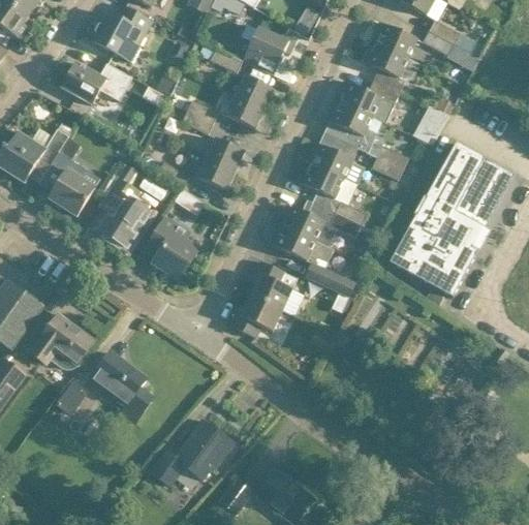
[(12,34),(18,37),(26,25),(24,23),(28,16),(5,0),(0,0),(0,40),(5,44),(12,34)]
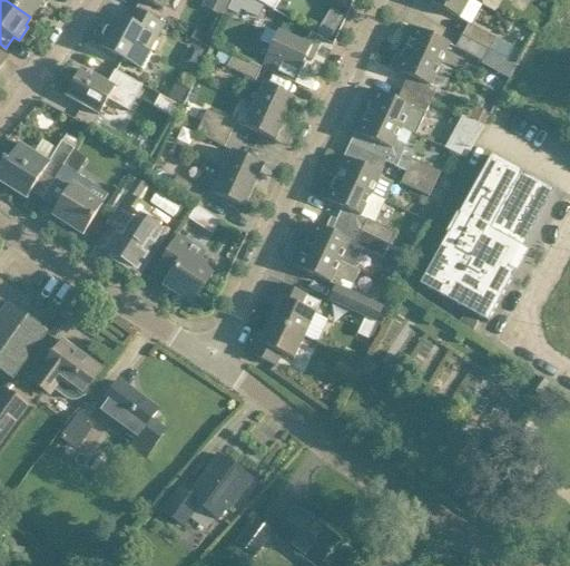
[(6,0),(30,17),(36,9),(39,11),(47,0),(6,0)]
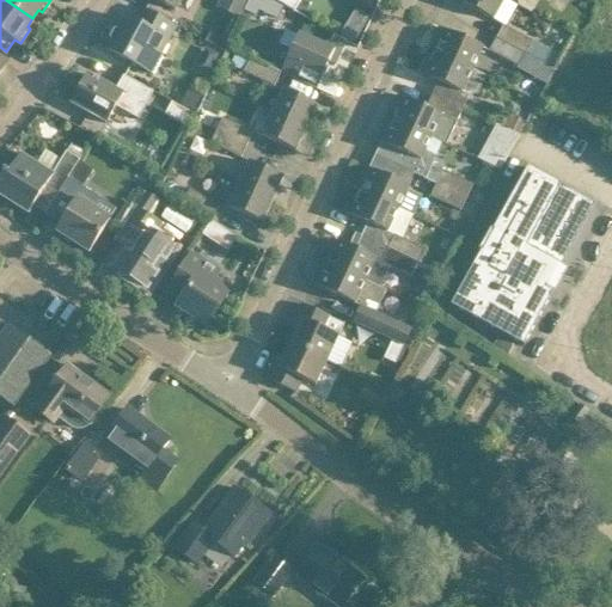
[(463,0),(493,17),(501,0),(463,0)]
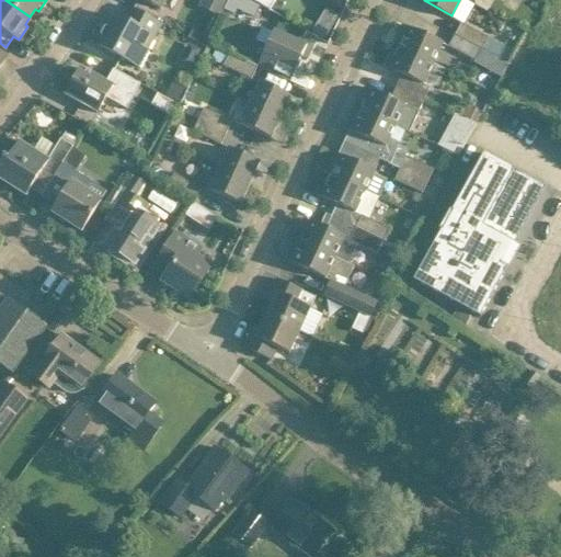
[(100,42),(118,53),(129,58),(140,65),(149,49),(146,47),(161,21),(129,4),(123,16),(115,12),(109,24),(105,25),(101,32),(103,36),(100,42)]
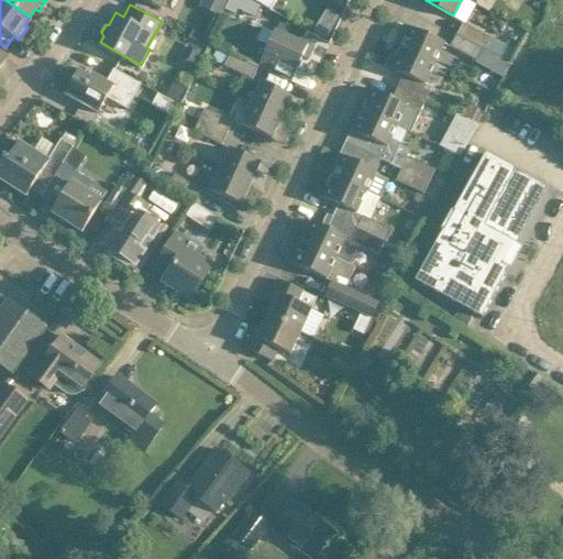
[(324,35),(331,24),(319,17),(312,28),(324,35)]
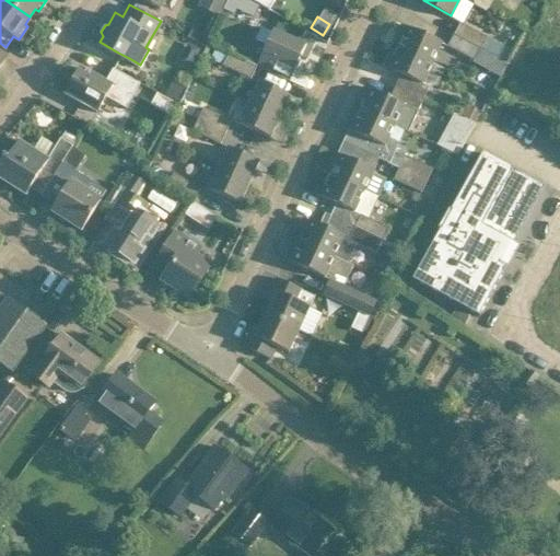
[(488,34),(487,35),(461,20),(454,32),(480,46),(506,59),(513,47),(488,34)]
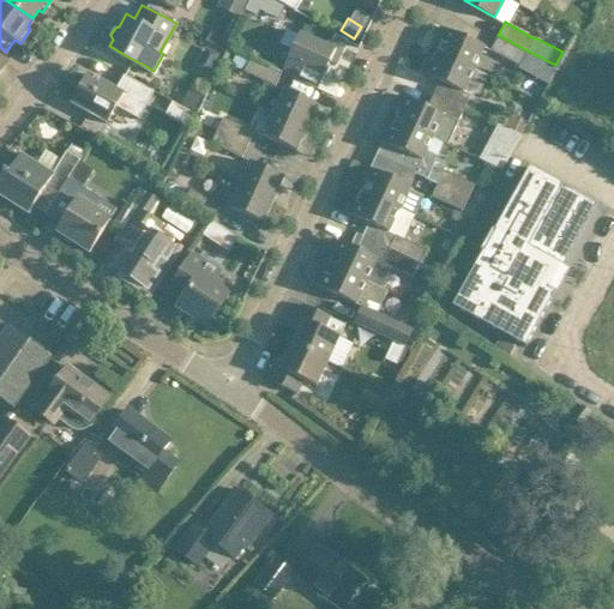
[(485,43),(463,34),(441,24),(437,34),(440,35),(434,49),(474,67),(485,43)]
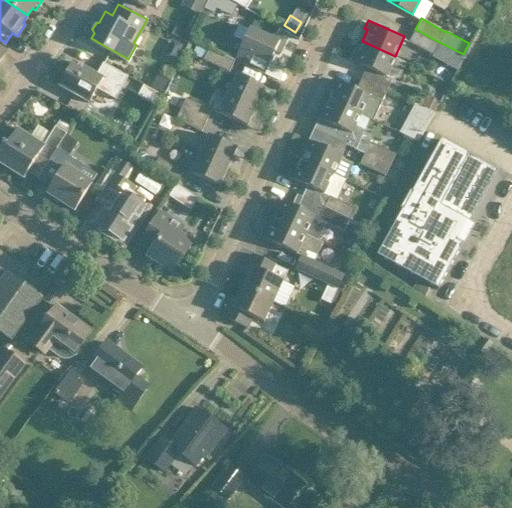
[(235,58),(246,63),(265,72),(275,50),(280,52),(286,37),(273,30),(271,35),(250,26),(235,58)]
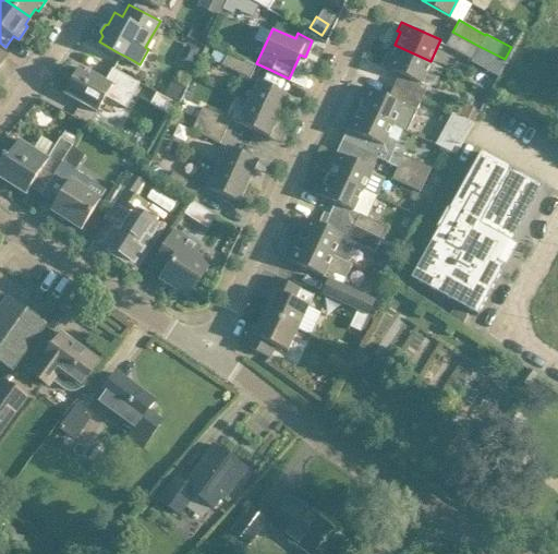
[(452,32),(446,43),(472,58),(478,46),(452,32)]
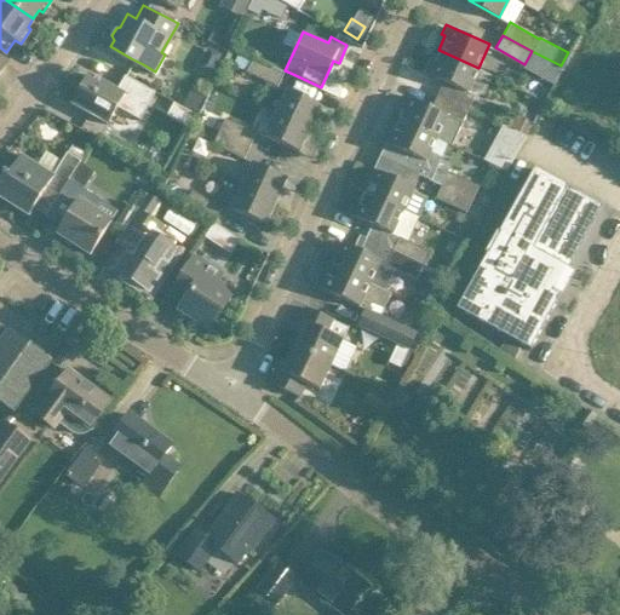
[(492,74),(478,68),(438,50),(432,63),(429,61),(424,70),(443,79),(437,92),(468,107),(475,93),(484,91),(492,74)]
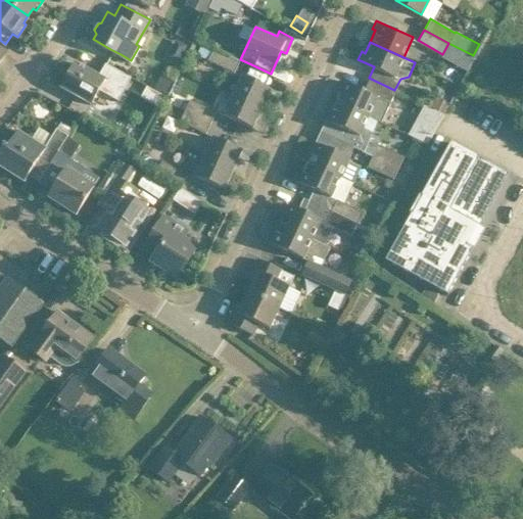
[(234,71),(239,59),(214,48),(208,58),(234,71)]
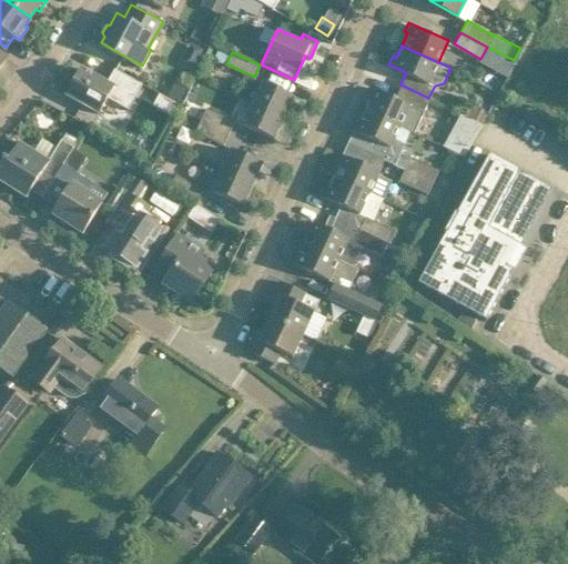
[(70,93),(68,92),(67,93),(99,111),(107,96),(129,108),(142,82),(114,67),(107,80),(82,66),(73,82),(75,83),(70,93)]
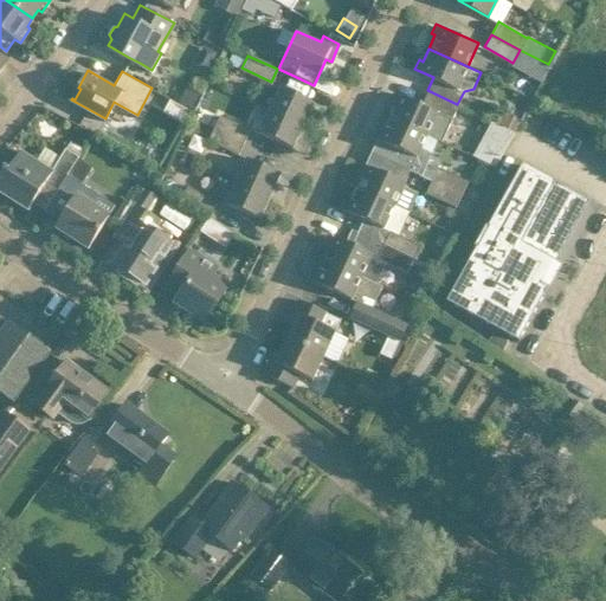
[(200,92),(186,85),(178,99),(192,107),(200,92)]
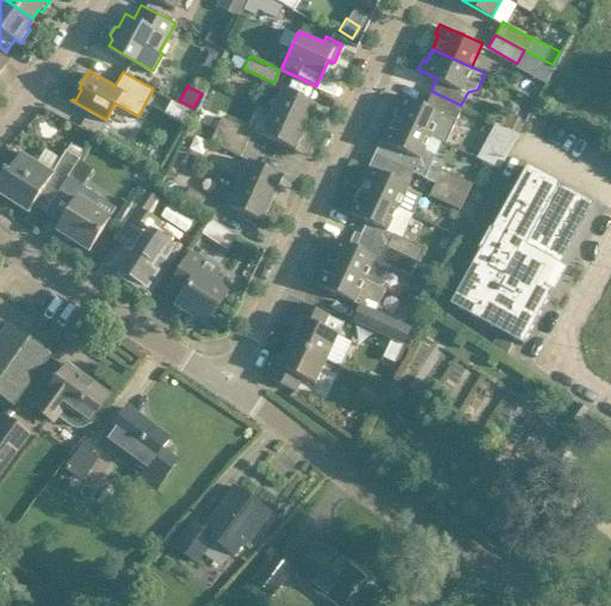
[(271,109),(306,124),(315,101),(282,86),(271,109)]
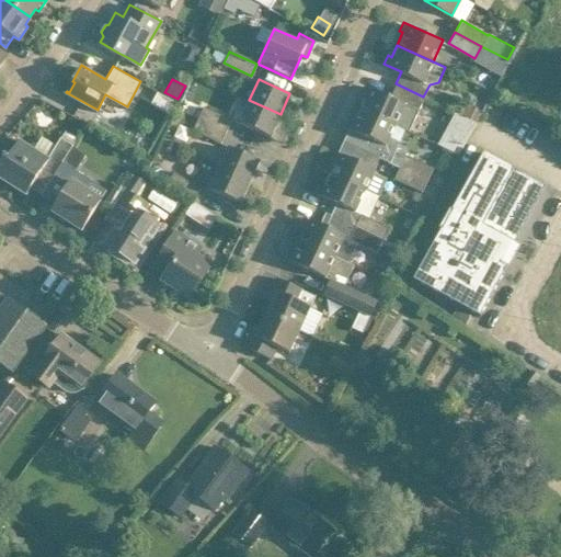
[(359,106),(405,127),(408,129),(418,109),(423,97),(396,83),(390,95),(365,84),(361,92),(365,94),(359,106)]
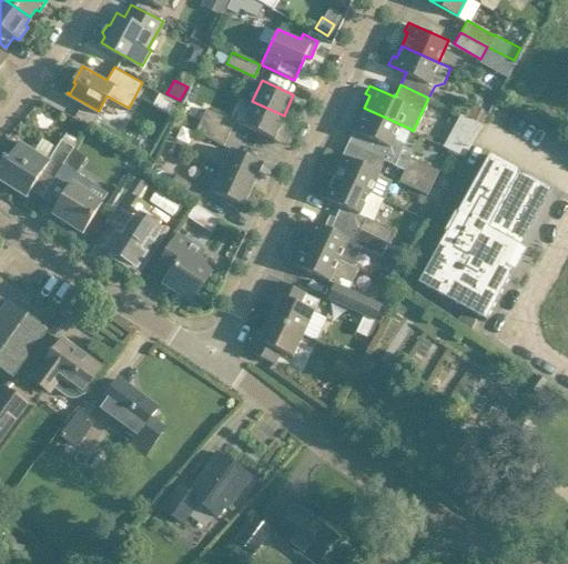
[(284,116),(252,101),(243,122),(274,137),(284,116)]
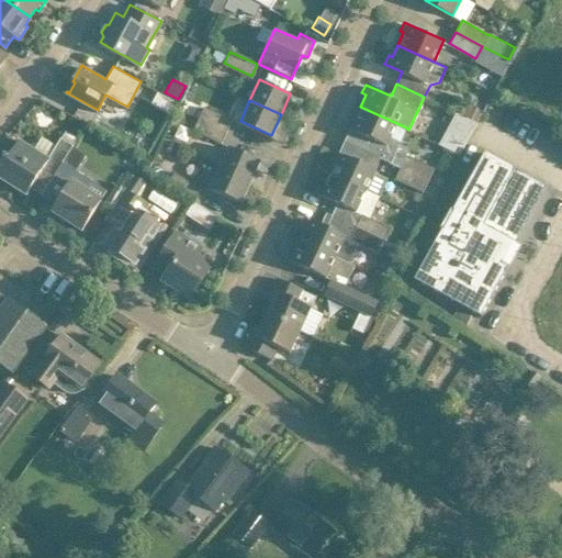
[(464,103),(460,113),(478,121),(482,110),(464,103)]
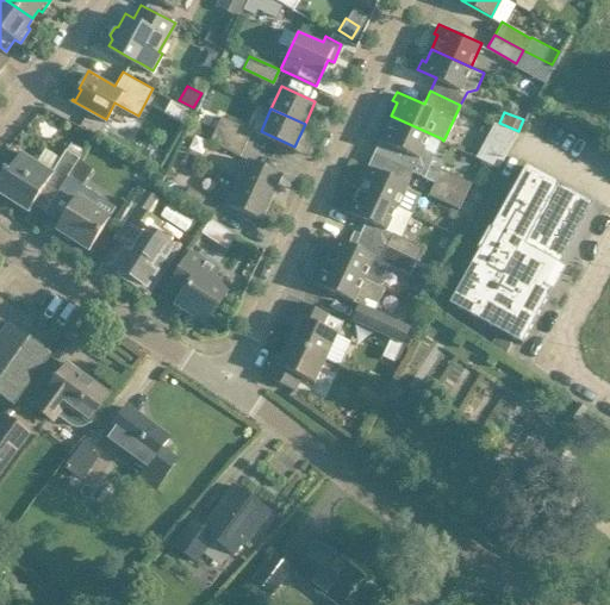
[(222,114),(216,128),(247,141),(253,129),(222,114)]
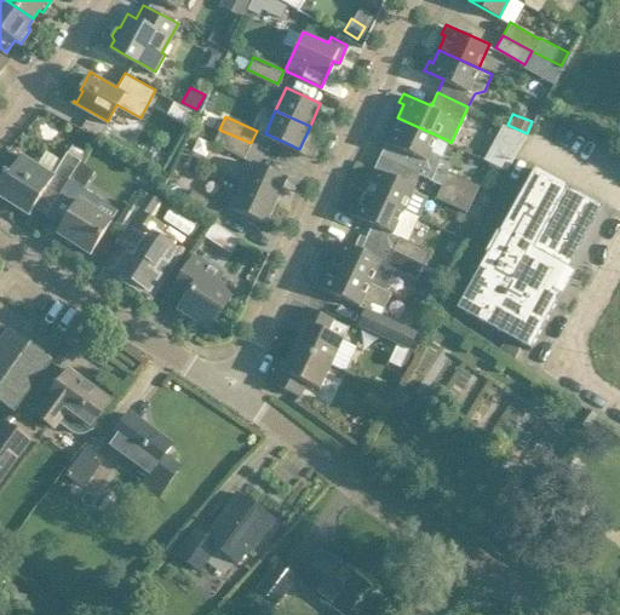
[(386,130),(382,139),(411,153),(407,160),(422,167),(419,172),(431,177),(440,157),(438,153),(429,148),(435,134),(397,118),(390,132),(386,130)]
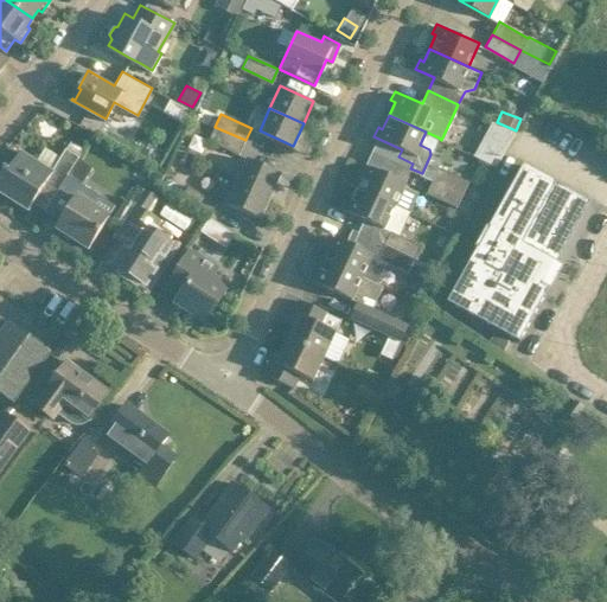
[(508,147),(516,132),(496,122),(486,138),(508,147)]
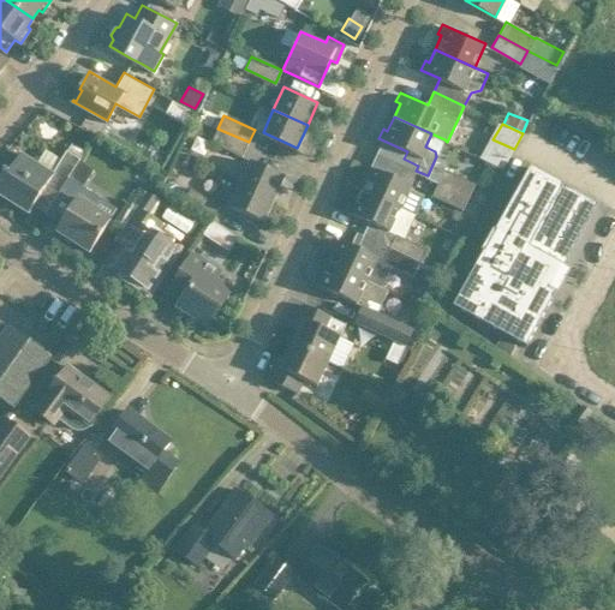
[(218,129),(212,141),(243,155),(249,142),(218,129)]
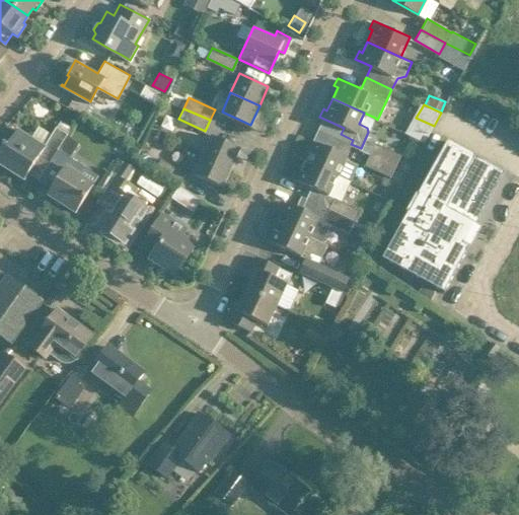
[(36,159),(47,165),(57,149),(67,133),(72,126),(62,119),(57,126),(56,126),(44,145),(17,129),(7,145),(4,143),(0,151),(0,162),(24,178),(36,159)]
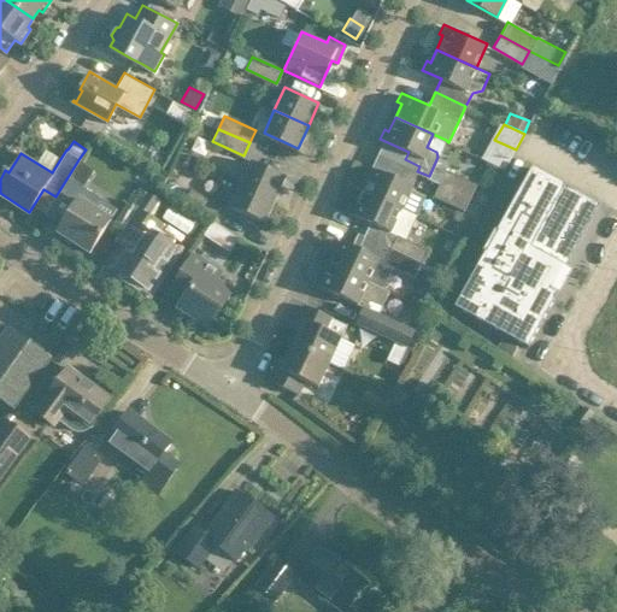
[(286,175),(263,165),(252,160),(241,183),(275,198),(286,175)]
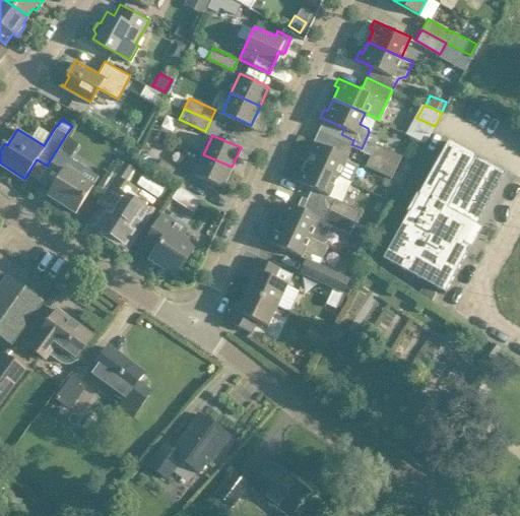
[(305,159),(350,181),(359,164),(346,157),(347,155),(310,139),(307,146),(310,148),(305,159)]
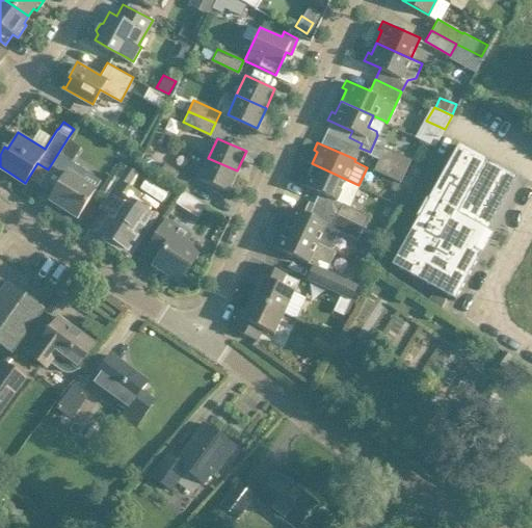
[(418,216),(392,264),(455,298),(481,251),(475,247),(485,230),(487,231),(490,223),(489,223),(516,176),(497,164),(497,163),(458,142),(428,198),(430,199),(420,217),(418,216)]
